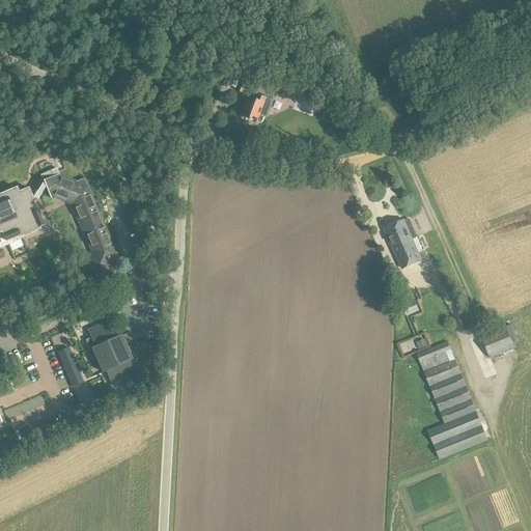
[(302,99),(306,108),(315,104),(311,94),(302,99)]
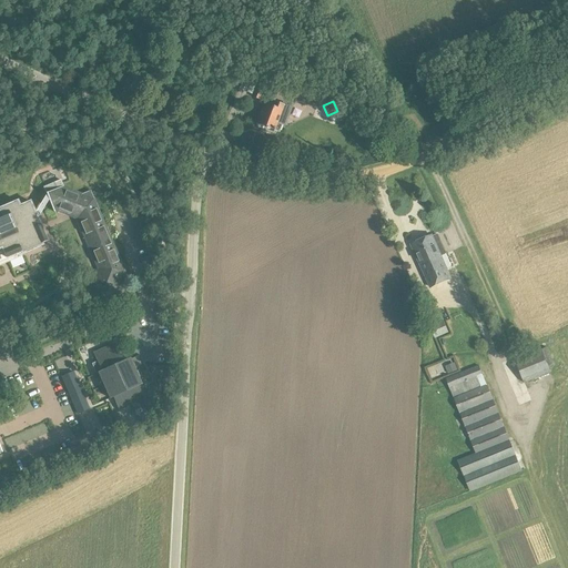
[(263,105),(256,124),(274,130),(277,131),(280,131),(282,125),(281,123),(277,122),(281,112),(263,105)]
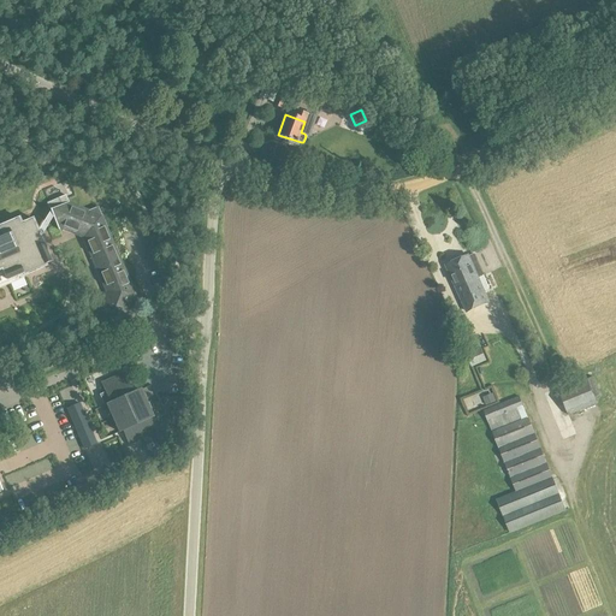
[(106,302),(100,318),(98,317),(93,329),(117,338),(122,326),(119,325),(126,308),(140,303),(98,207),(86,213),(67,206),(59,225),(75,232),(80,230),(110,301),(106,302)]
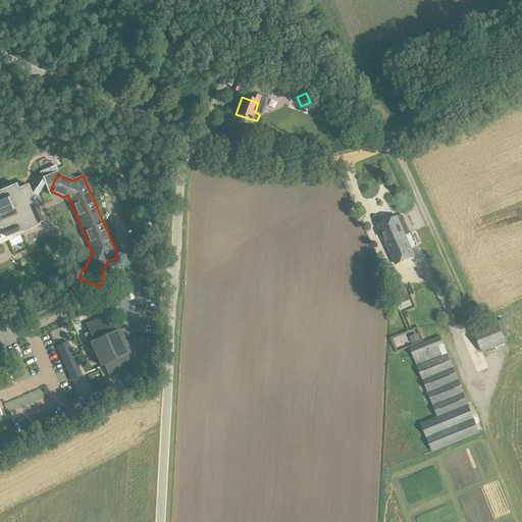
[(0,228),(2,228),(6,238),(19,231),(20,233),(40,225),(39,223),(43,221),(35,201),(45,184),(43,179),(33,196),(28,186),(18,190),(16,185),(0,191),(0,228)]
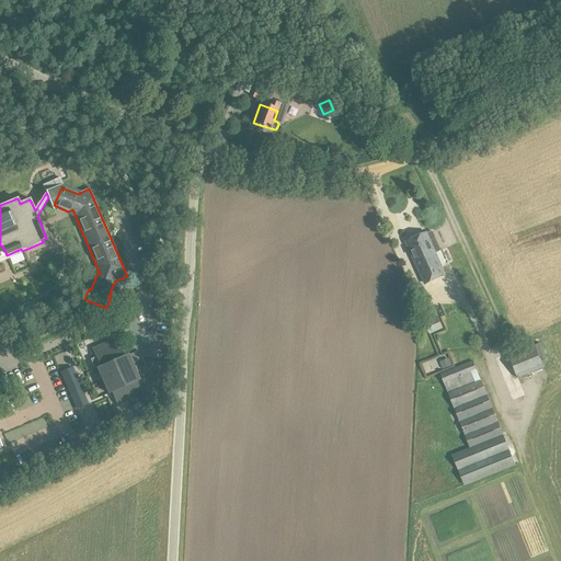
[(111,196),(102,197),(104,214),(112,213),(111,196)]
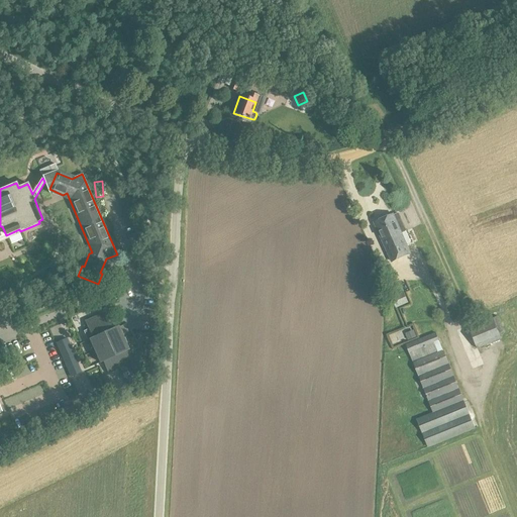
[(394,215),(375,223),(392,262),(410,253),(401,233),(407,231),(399,212),(393,215),(394,215)]
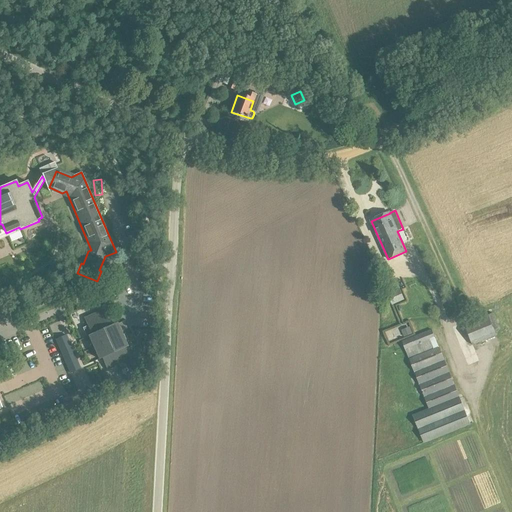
[(45,227),(52,223),(47,215),(41,219),(45,227)]
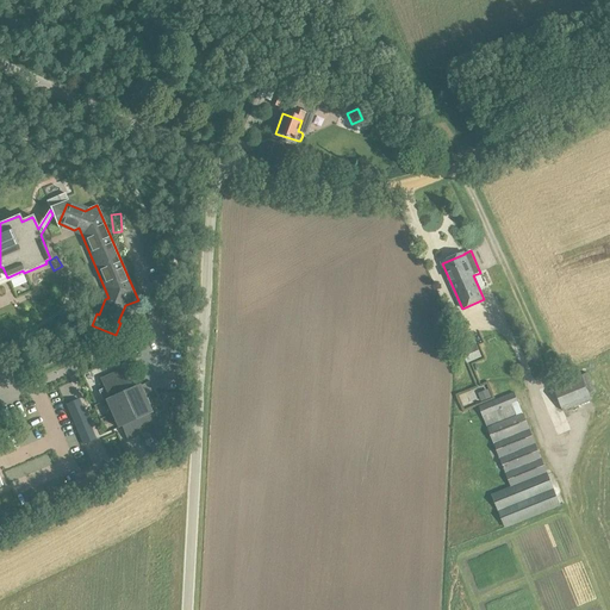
[(69,312),(63,317),(69,324),(74,321),(69,312)]
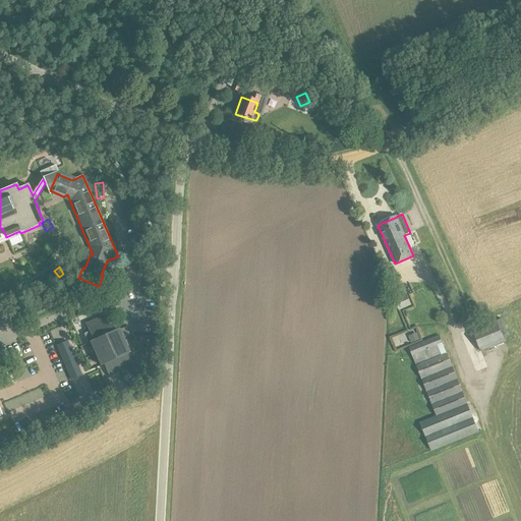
[(49,274),(54,281),(59,277),(54,271),(49,274)]
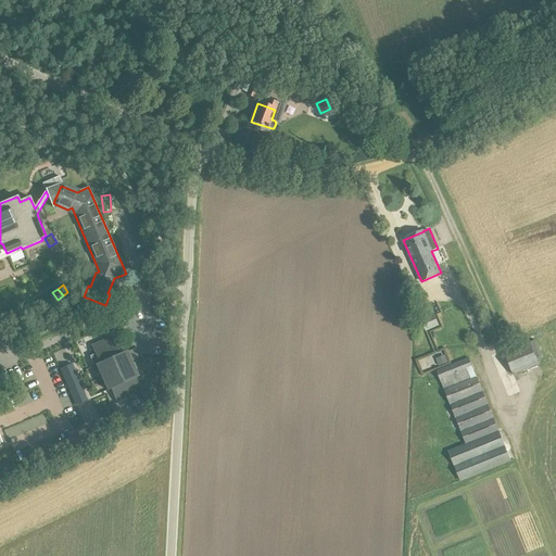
[(58,300),(52,292),(47,297),(52,303),(58,300)]
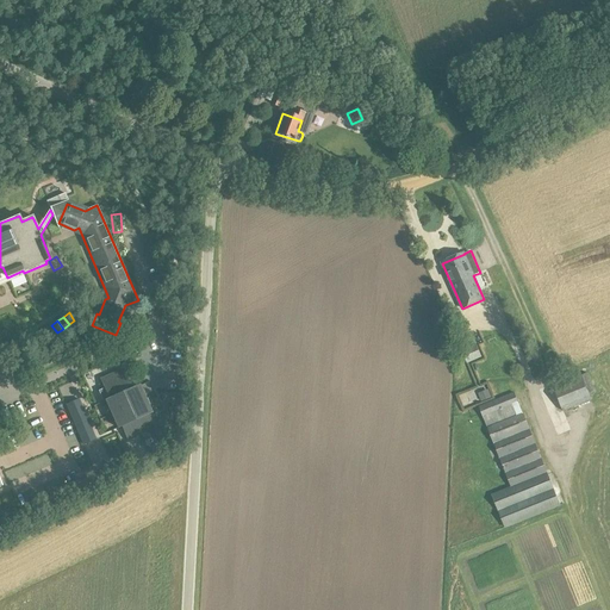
[(57,332),(51,325),(45,329),(51,337),(57,332)]
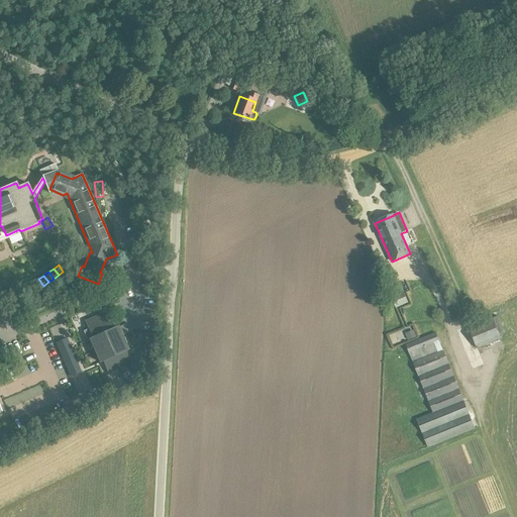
[(35,282),(30,286),(35,292),(40,288),(35,282)]
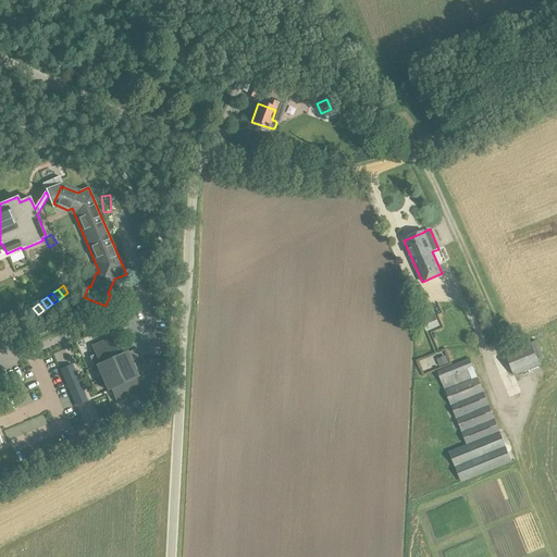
[(38,314),(33,308),(27,311),(33,319),(38,314)]
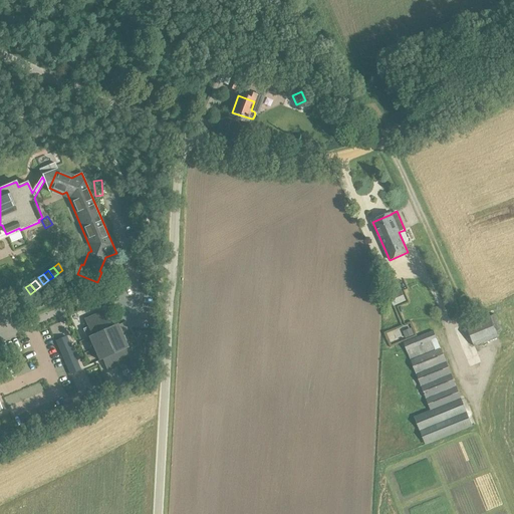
[(394,306),(407,300),(401,290),(390,297),(394,306)]
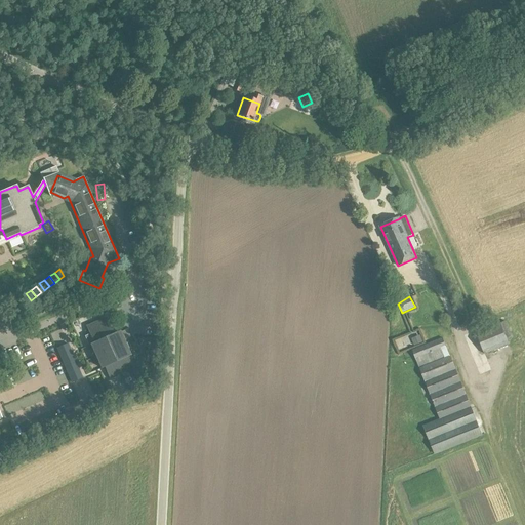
[(104,314),(115,309),(112,303),(101,308),(104,314)]
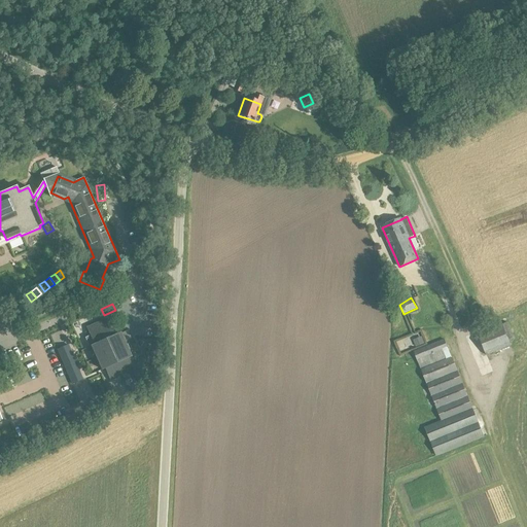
[(106,319),(88,328),(91,336),(84,338),(90,348),(92,347),(102,370),(105,369),(110,381),(133,371),(128,358),(131,357),(120,334),(112,338),(110,334),(112,332),(106,319)]
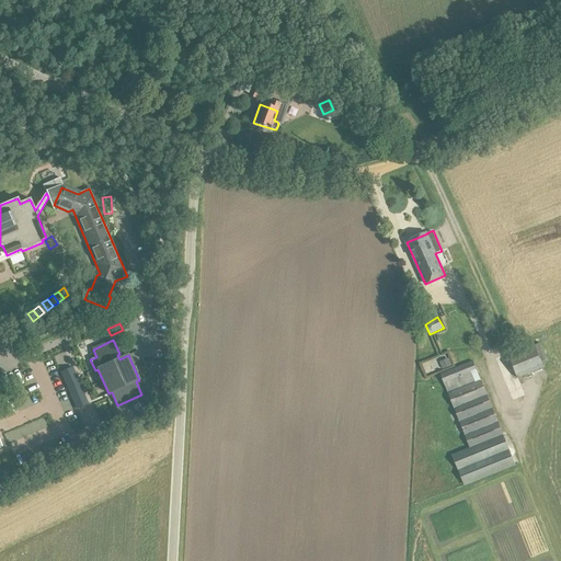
[(540,343),(535,344),(534,342),(507,353),(516,375),(542,364),(542,363),(548,361),(540,343)]
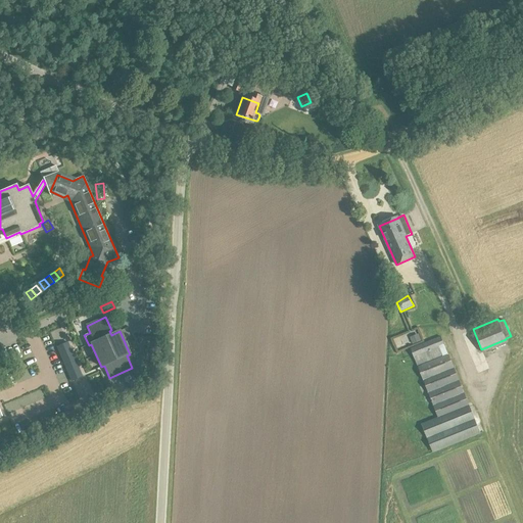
[(411,337),(414,344),(421,341),(418,334),(411,337)]
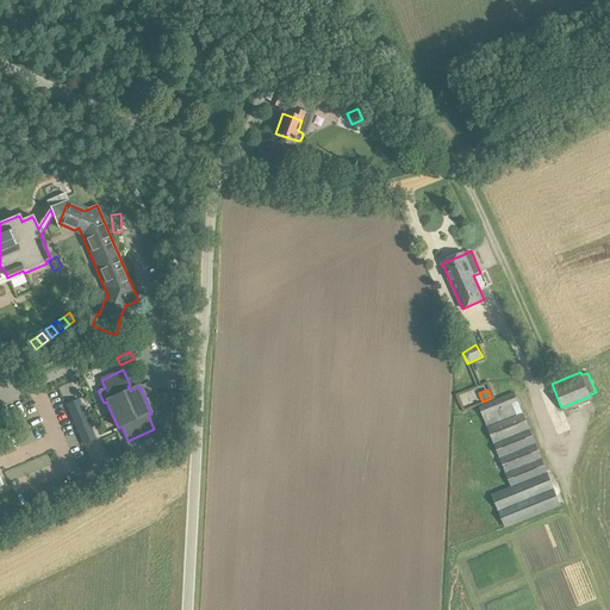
[(561,506),(514,392),(478,406),(510,487),(492,496),(505,529),(561,506)]
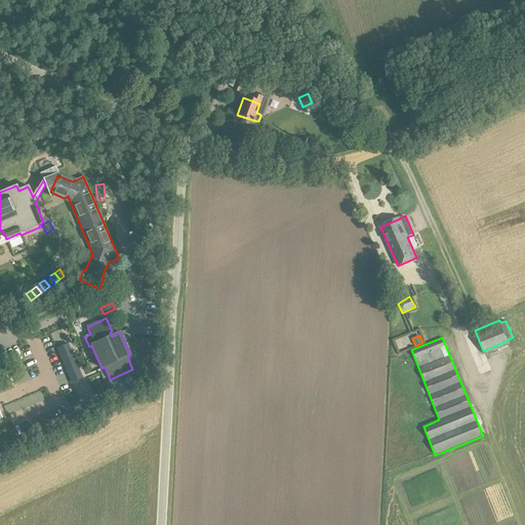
[(68,345),(57,349),(72,382),(82,378),(68,345)]
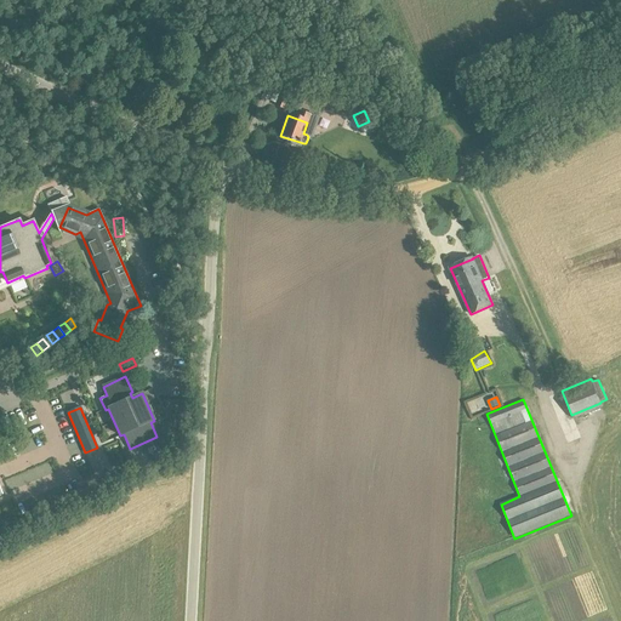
[(35,433),(15,442),(24,462),(17,466),(20,473),(47,460),(35,433)]
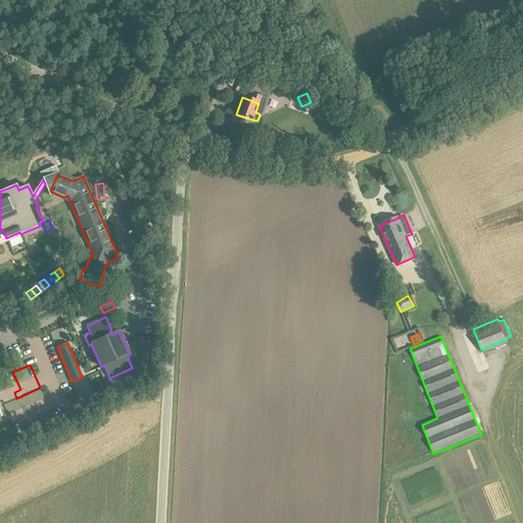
[(98,366),(85,370),(87,376),(100,372),(98,366)]
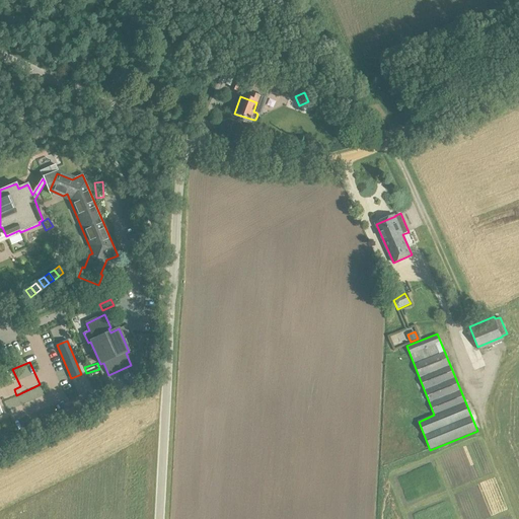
[(104,379),(107,385),(113,383),(110,376),(104,379)]
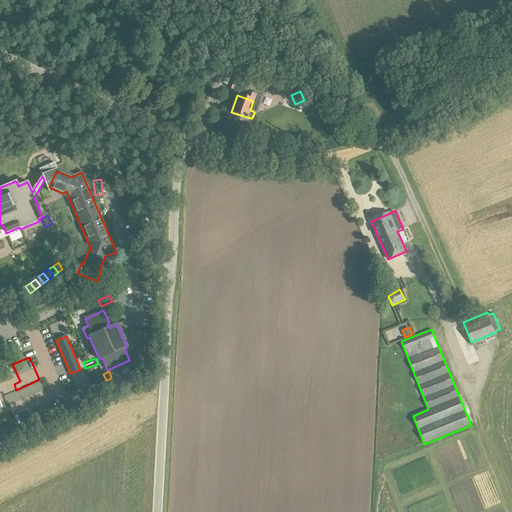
[(49,378),(37,382),(43,396),(54,392),(49,378)]
